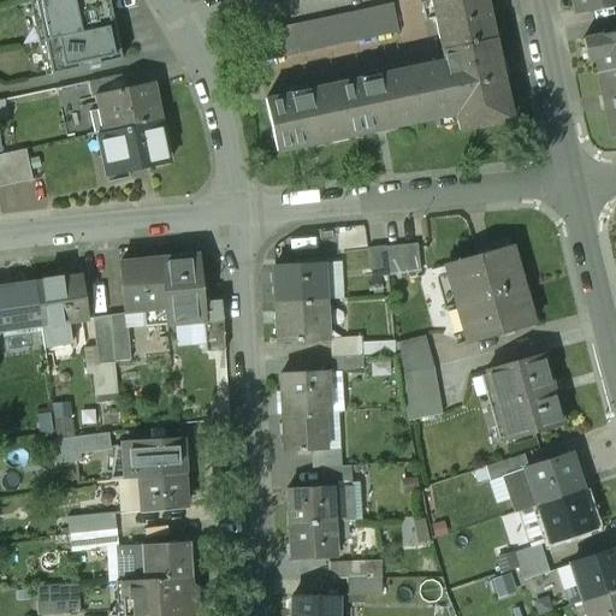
[(43,41),(114,27),(108,0),(35,0),(43,41)]
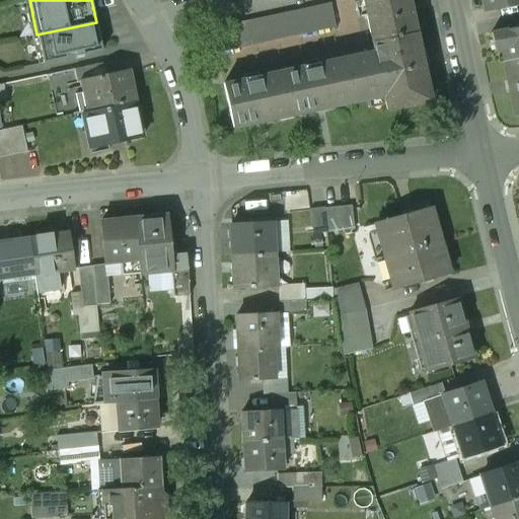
[(431,100),(409,0),(363,0),(375,53),(343,60),(352,103),(384,96),(387,110),(431,100)]
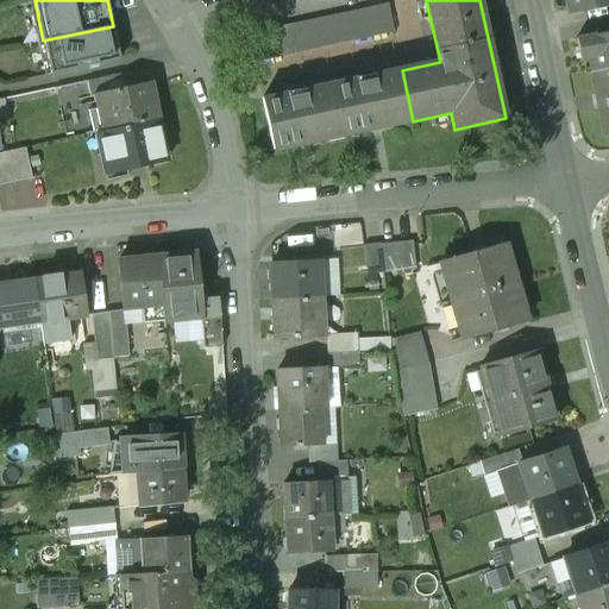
[(608,2),(608,0),(566,0),(570,12),(608,2)]
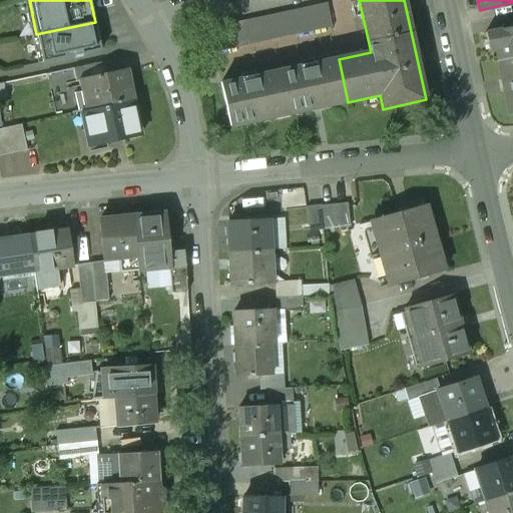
[(332,27),(327,4),(209,29),(214,53),(332,27)]
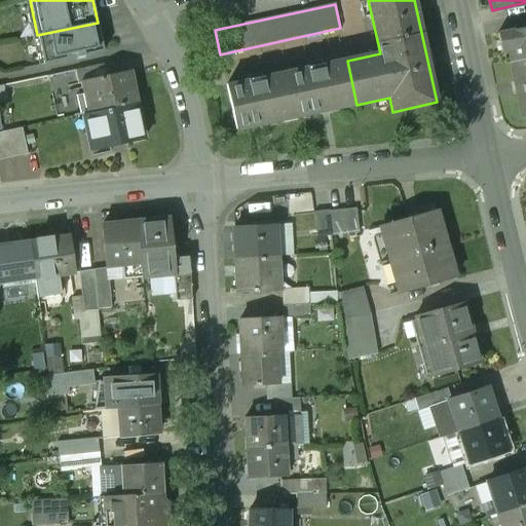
[(98,23),(37,35),(43,65),(104,51),(98,23)]
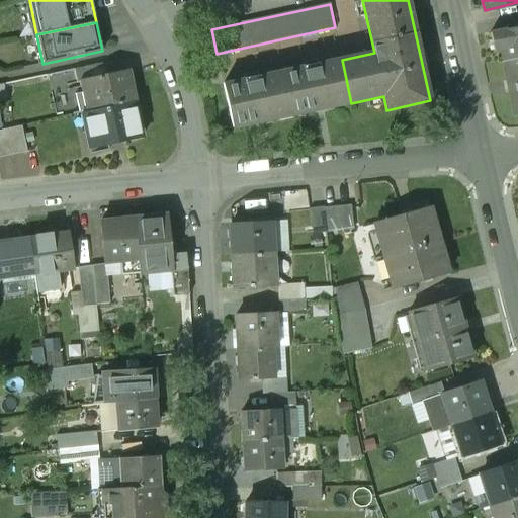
[(500,49),(503,61),(517,58),(517,26),(490,33),(493,50),(500,49)]
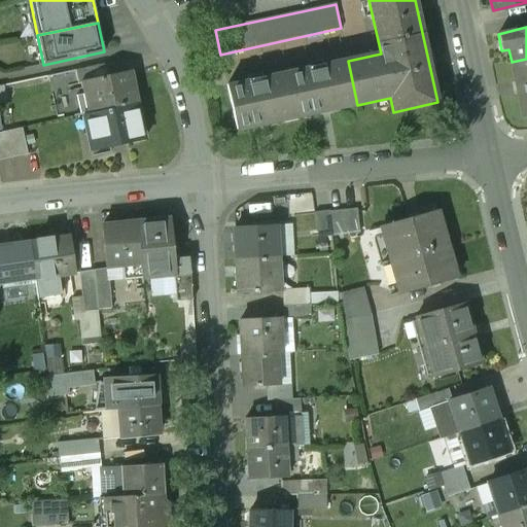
[(526,116),(526,59),(512,62),(523,117),(526,116)]
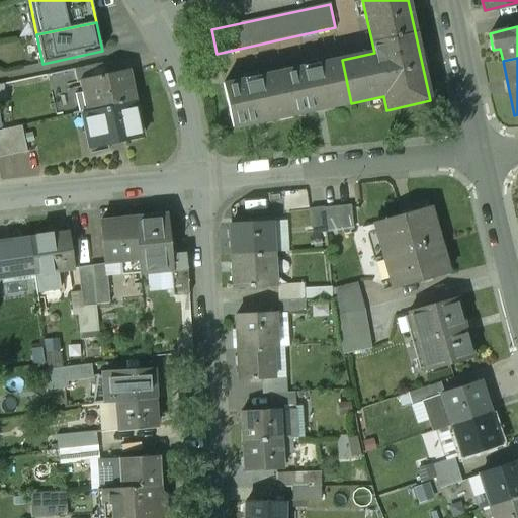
[(342,60),(224,85),(233,127),(351,103),(342,60)]
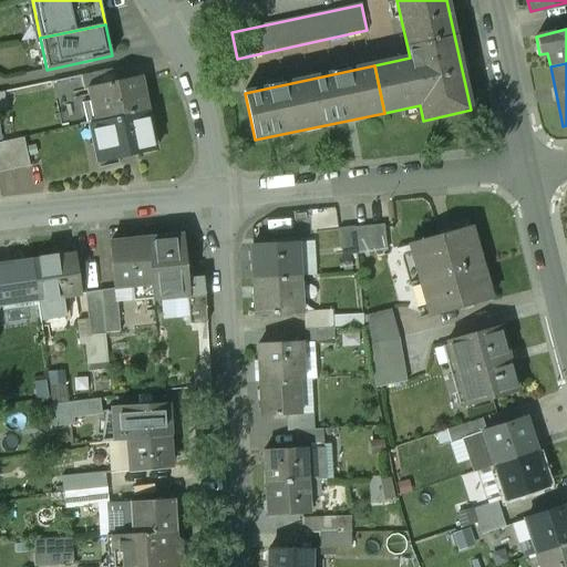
[(92,88),(113,83),(111,70),(81,75),(84,91),(92,90),(92,88)]
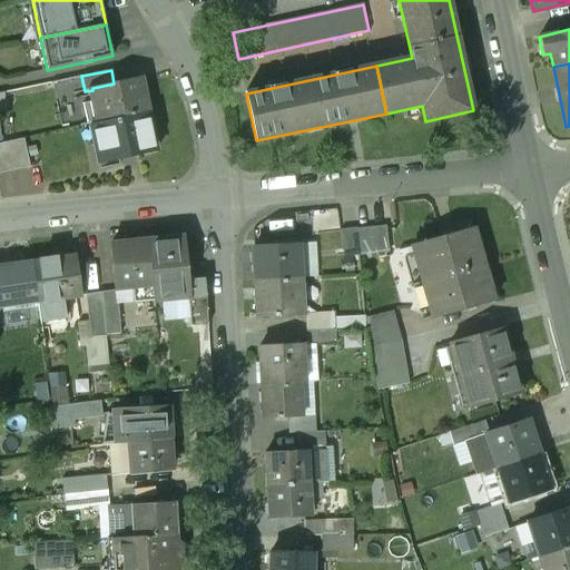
[(114,84),(92,88),(92,90),(99,123),(148,111),(140,77),(114,84)]
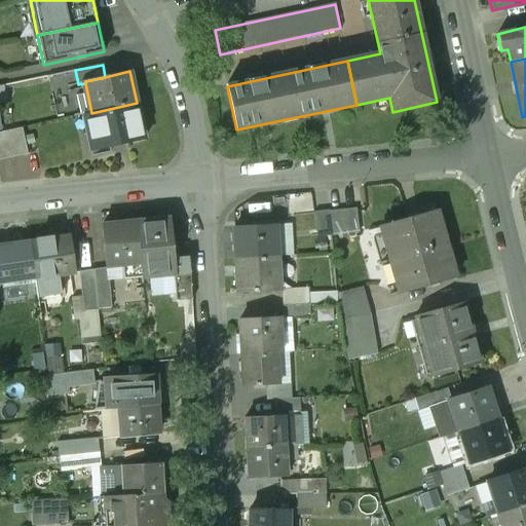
[(91,151),(144,140),(137,103),(91,113),(84,114),(91,151)]
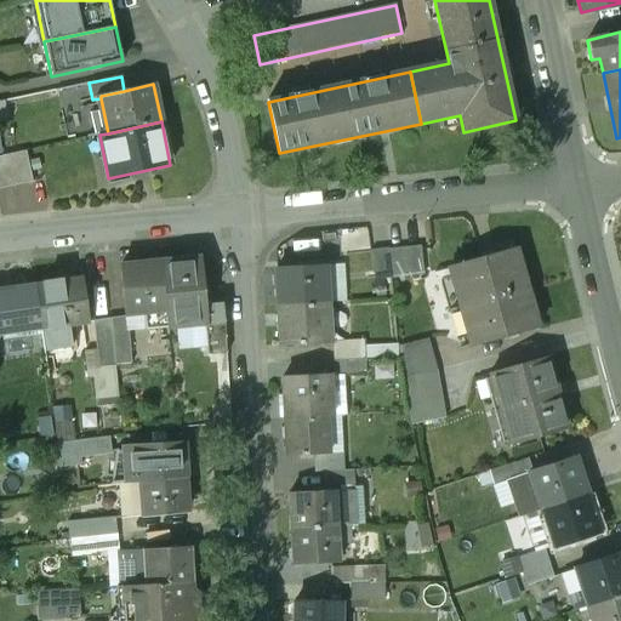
[(26,152),(0,157),(0,188),(32,182),(26,152)]
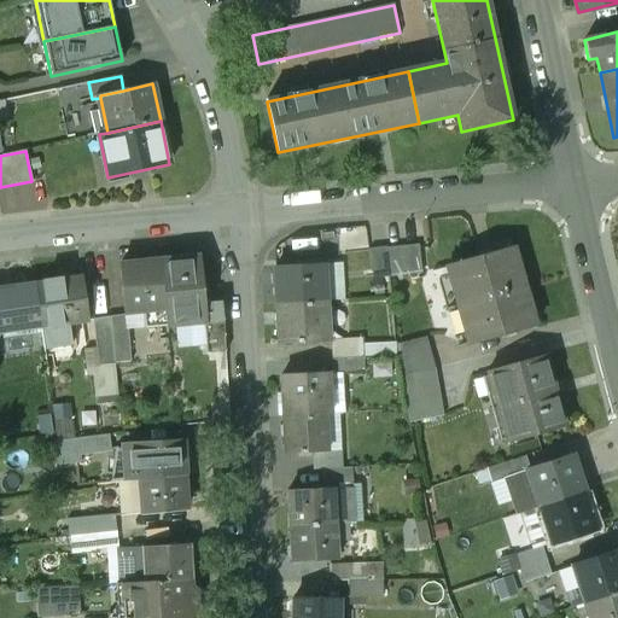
[(386,248),(389,275),(421,270),(419,244),(386,248)]
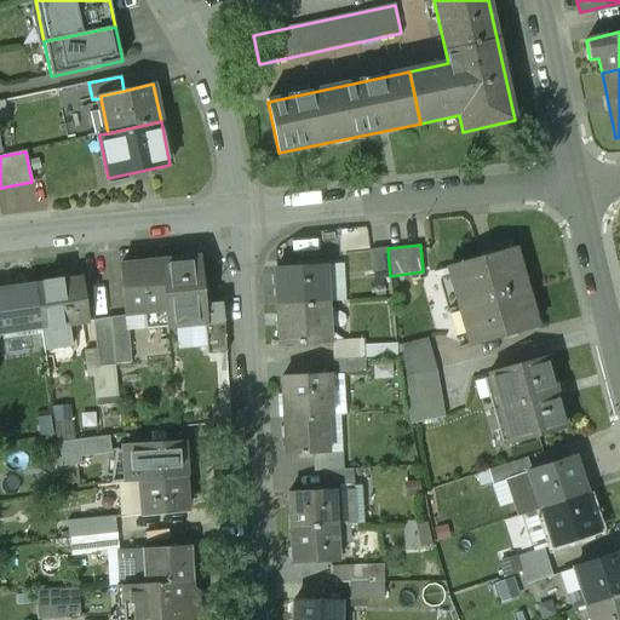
[(447,267),(458,305),(526,286),(515,247),(447,267)]
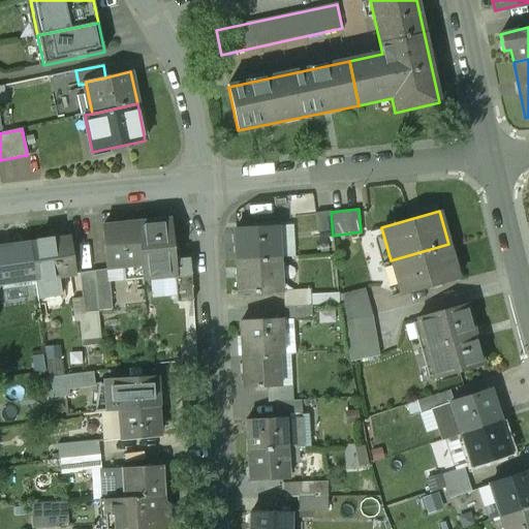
[(317,237),(333,236),(331,212),(315,214),(317,237)]
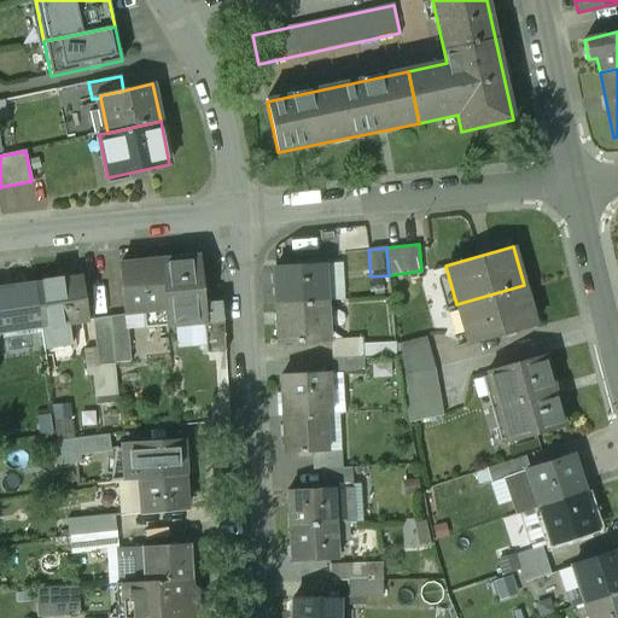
[(203,304),(198,257),(159,261),(167,326),(203,322),(205,322),(203,304)]
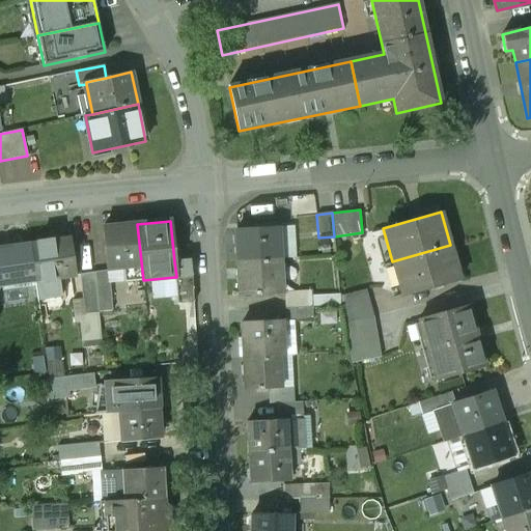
[(137,224),(103,228),(107,268),(123,267),(124,282),(143,280),(137,224)]
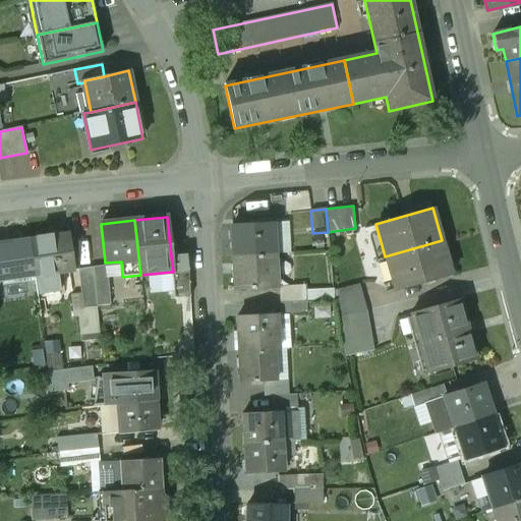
[(233,224),(234,254),(274,252),(273,223),(233,224)]
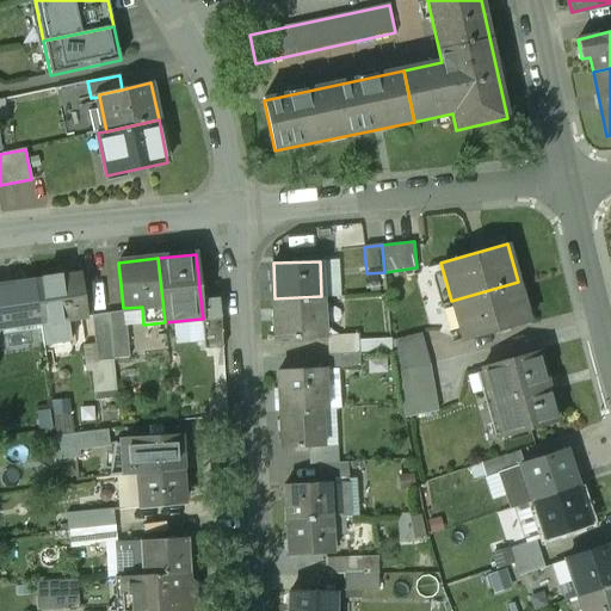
[(87,318),(81,275),(34,282),(41,323),(43,345),(71,341),(68,320),(87,318)]
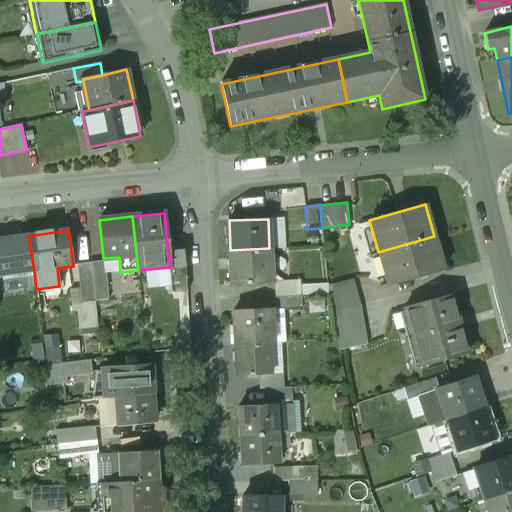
[(34,271),(28,236),(0,239),(0,275),(2,276),(2,280),(22,277),(21,273),(34,271)]
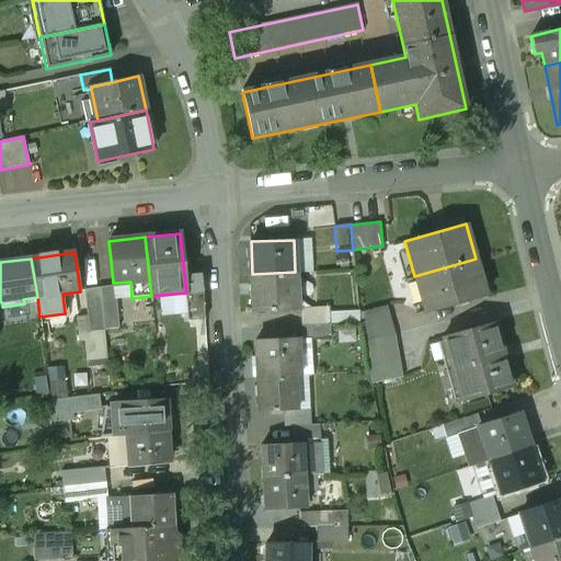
[(485,293),(476,259),(414,276),(424,311),(485,293)]
